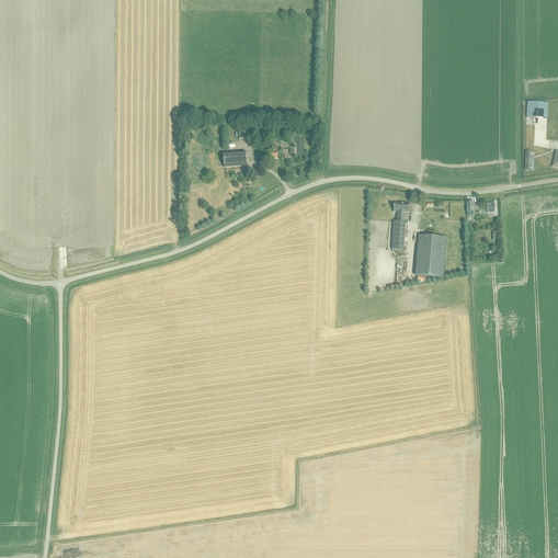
[(544,107),(545,100),(524,99),(523,113),(524,113),(528,113),(535,113),(544,114),(544,107)]
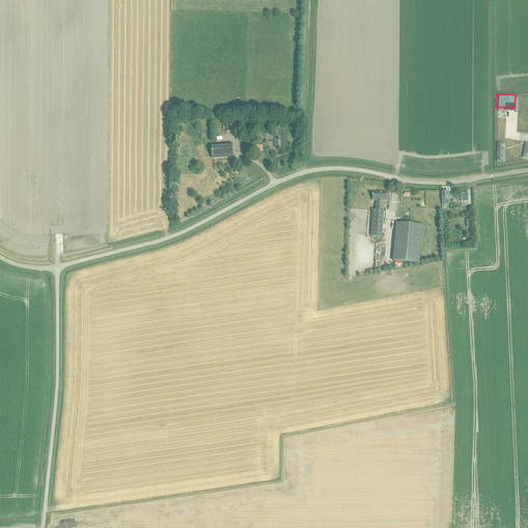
[(223,118),(223,129),(239,128),(239,117),(223,118)]
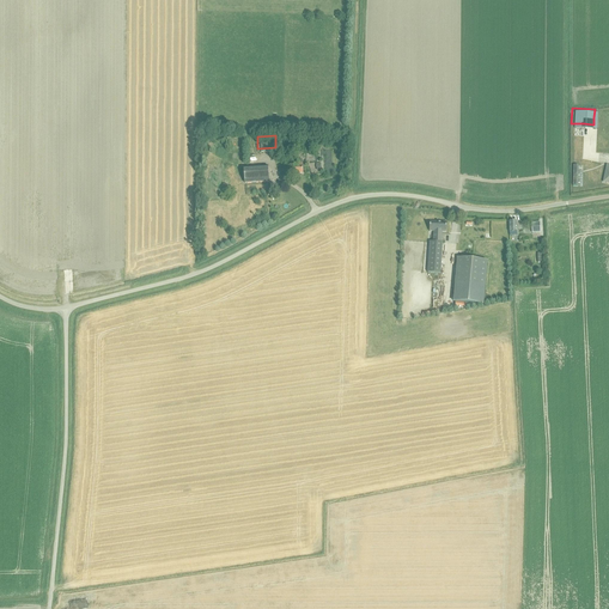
[(288,163),(288,171),(299,170),(299,157),(294,157),(294,163),(288,163)]
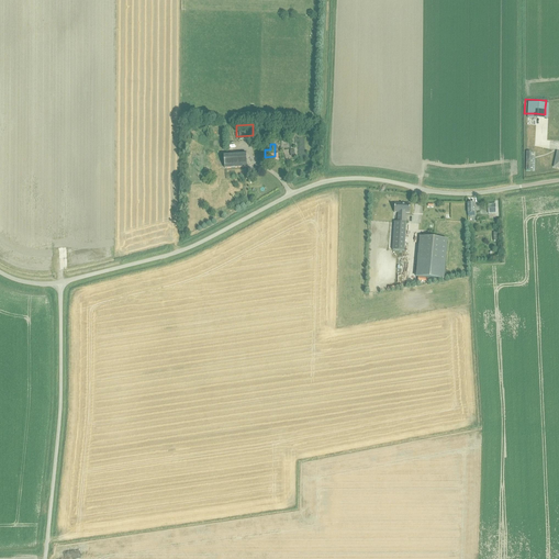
[(221,151),(222,165),(244,164),(243,149),(221,151)]
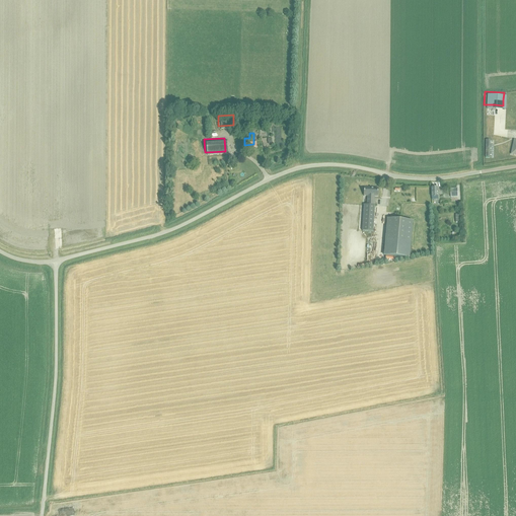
[(361,202),(360,228),(370,229),(372,194),(375,195),(376,187),(361,186),(361,194),(367,194),(367,196),(364,195),(364,202),(361,202)]
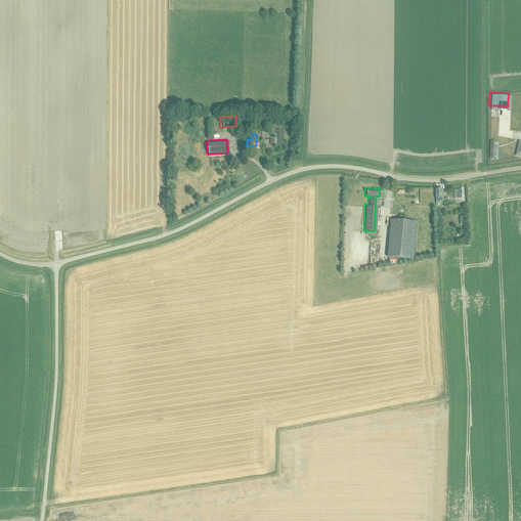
[(398,207),(399,197),(392,196),(392,200),(390,200),(390,207),(398,207)]
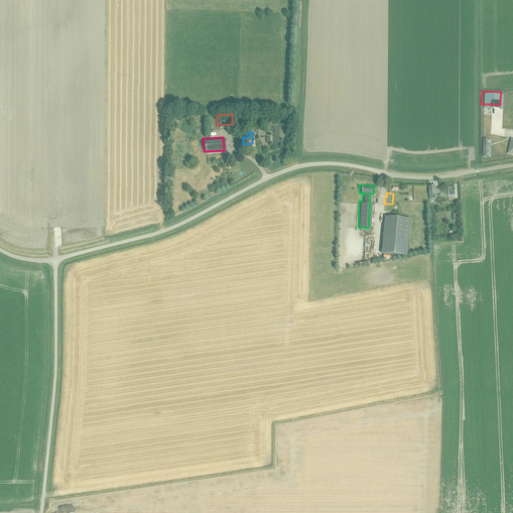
[(408,218),(382,215),(379,251),(404,253),(408,218)]
